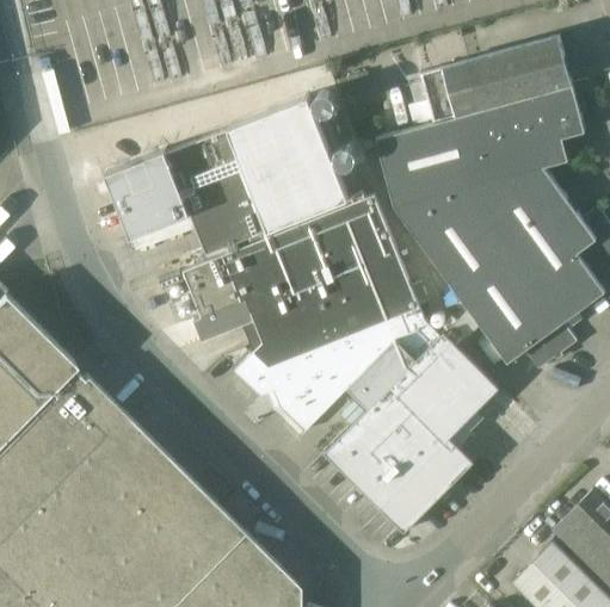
[(481,110),(573,85),(561,38),(468,63),(481,110)]
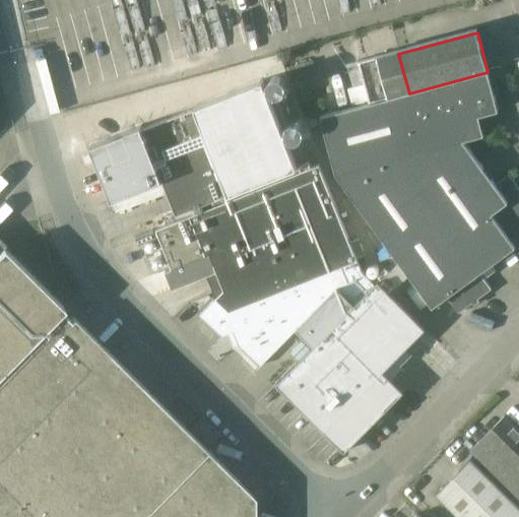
[(314,64),(287,71),(293,84),(318,77),(314,64)]
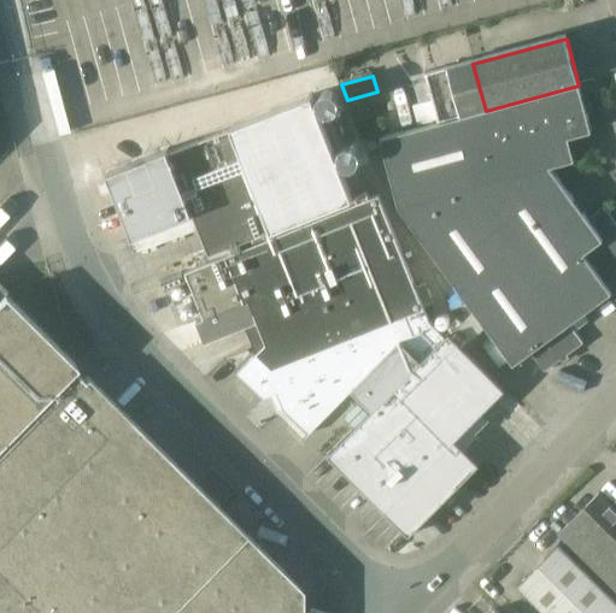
[(590,223),(551,170),(575,164),(569,141),(592,135),(580,88),(381,141),(400,211),(515,367),(532,355),(546,375),(562,363),(564,366),(570,361),(569,359),(585,347),(570,328),(612,296),(615,301),(615,225),(605,211),(590,223)]
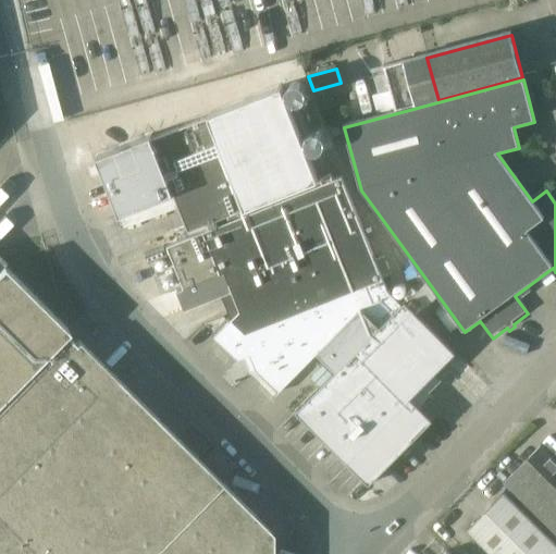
[(303,86),(289,90),(300,118),(313,113),(303,86)]
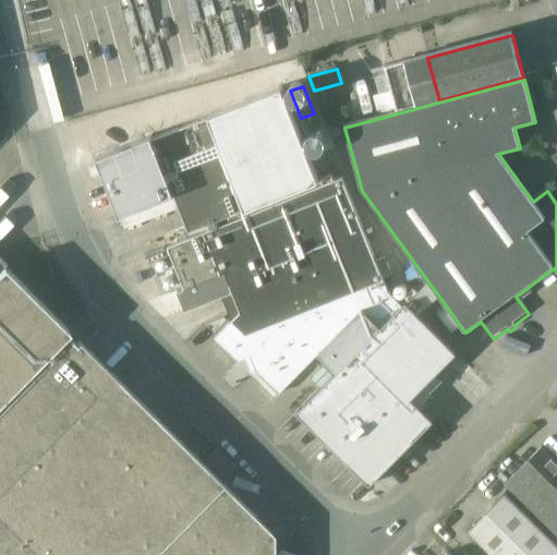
[(319,183),(283,89),(171,133),(171,132),(148,141),(174,205),(178,203),(190,233),(319,183)]
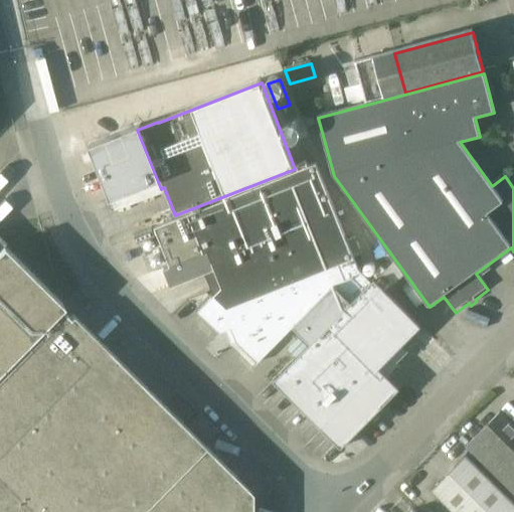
[(354,261),(316,166),(155,230),(171,270),(208,254),(222,290),(214,298),(199,315),(220,336),(231,332),(237,346),(259,366),(295,329),(291,319),(308,312),(309,315),(335,289),(339,292),(358,272),(354,261)]
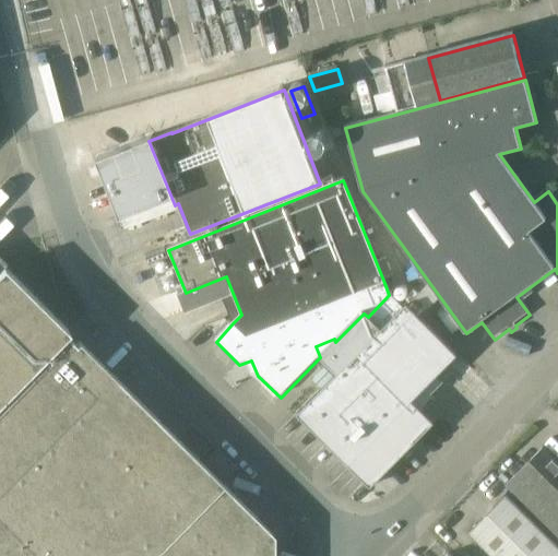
[(165,252),(147,259),(151,265),(168,259),(165,252)]
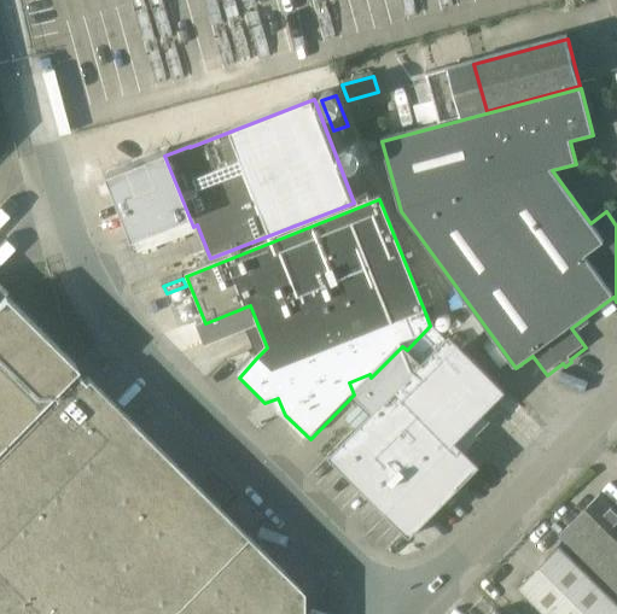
[(302,613),(302,592),(87,380),(83,384),(73,373),(76,369),(0,293),(0,613),(302,613)]
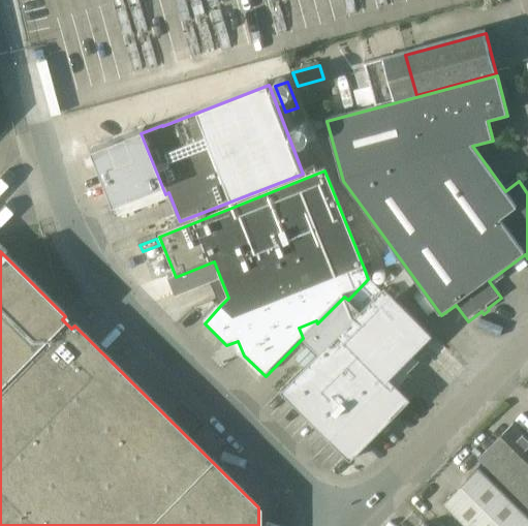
[(341,334),(400,392),(411,380),(401,371),(434,338),(385,289),(341,334)]
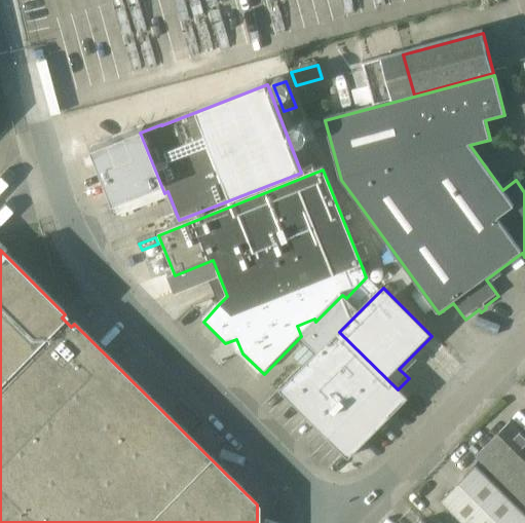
[(408,399),(398,389),(339,332),(280,391),(329,439),(334,433),(337,436),(344,441),(346,442),(349,443),(352,443),(355,441),(373,424),(378,428),(408,399)]
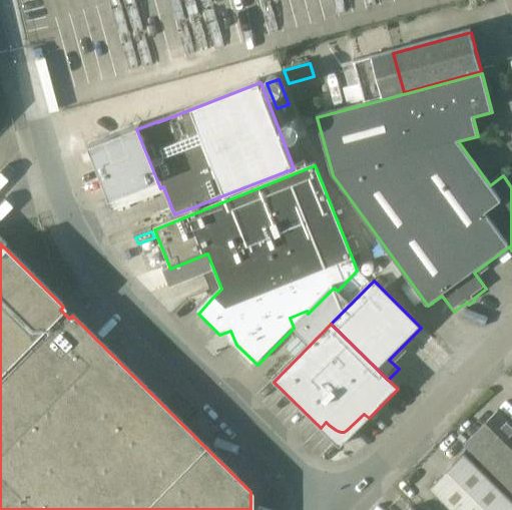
[(209,441),(217,433),(199,415),(191,424),(209,441)]
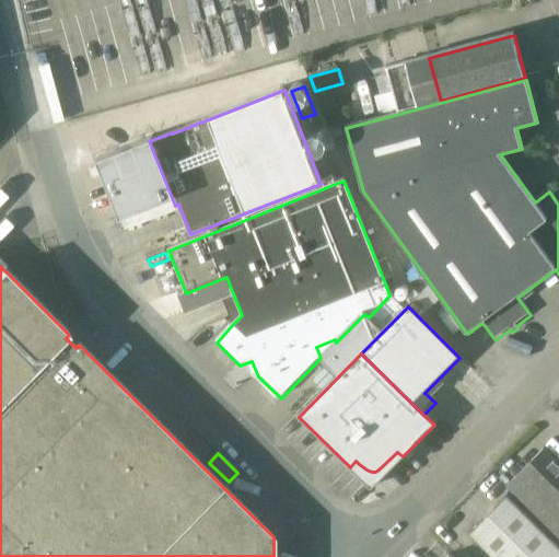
[(558,470),(542,454),(508,490),(558,540),(558,470)]
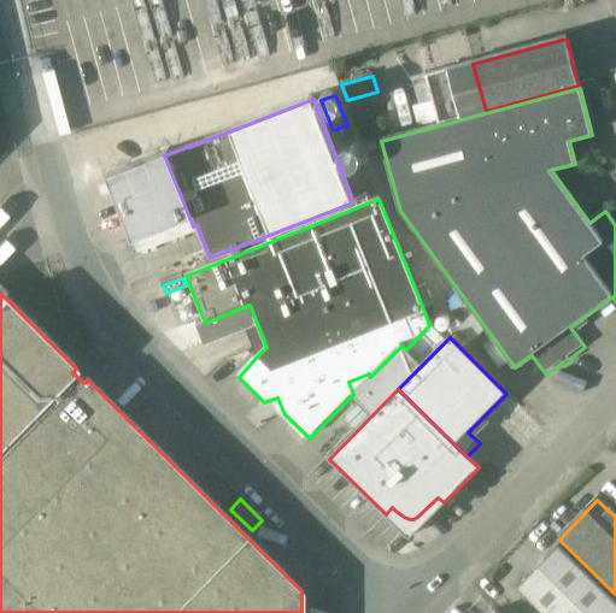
[(615,605),(559,548),(518,590),(540,612),(615,612),(615,605)]
